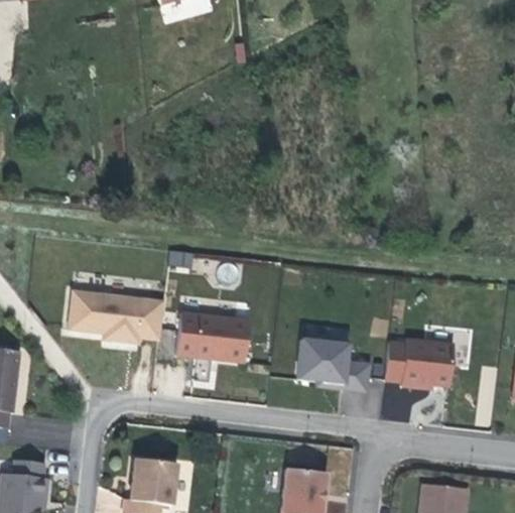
[(169,263),(191,265),(194,251),(171,248),(169,263)]
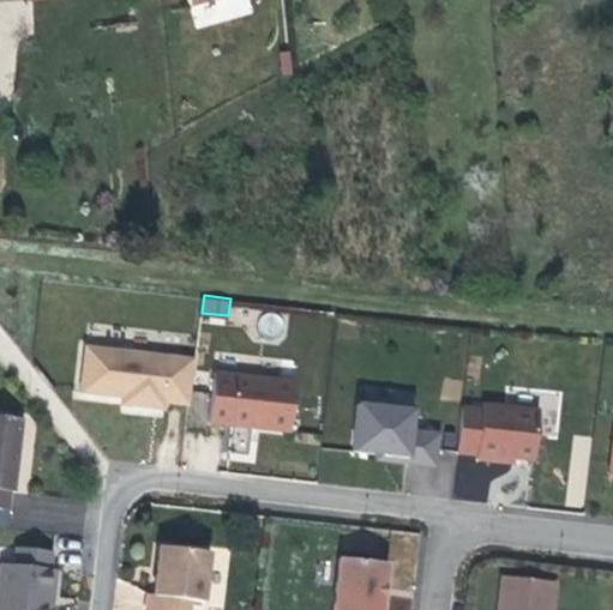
[(166,399),(190,402),(196,356),(88,343),(83,390),(125,394),(166,399)]
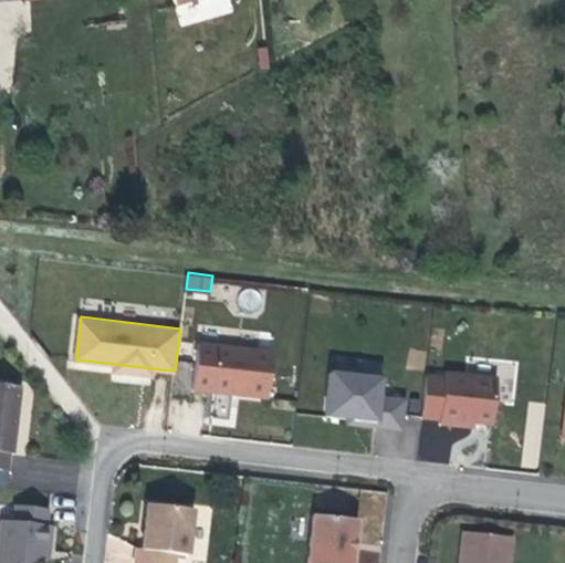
[(234,392),(268,395),(273,348),(198,341),(192,387),(234,392)]
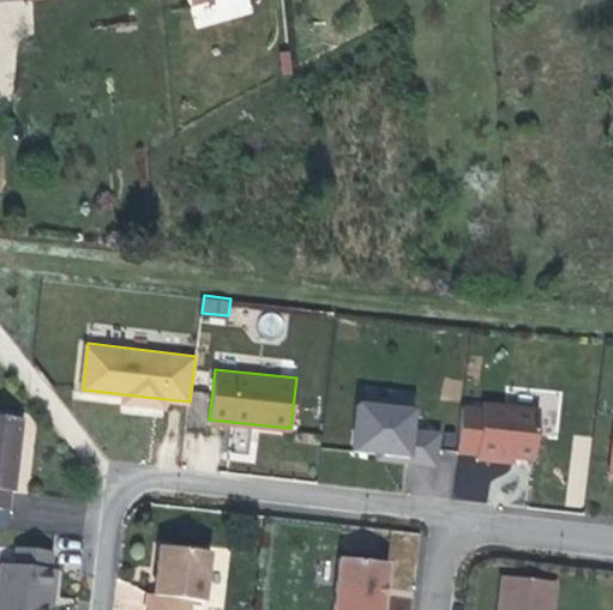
[(166,406),(166,399),(125,394),(134,403),(148,404),(166,406)]
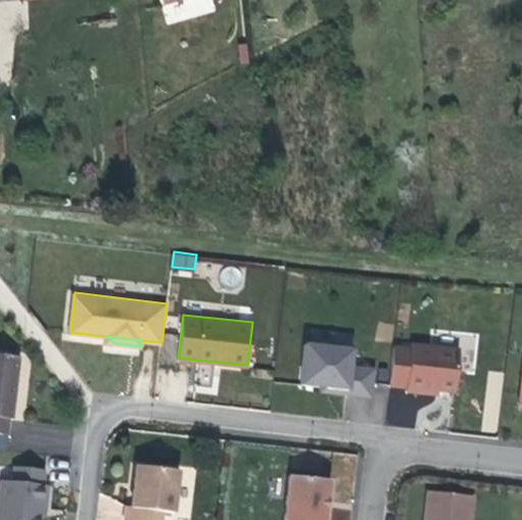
[(350,365),(352,347),(305,342),(301,382),(321,384),(347,387),(350,365)]
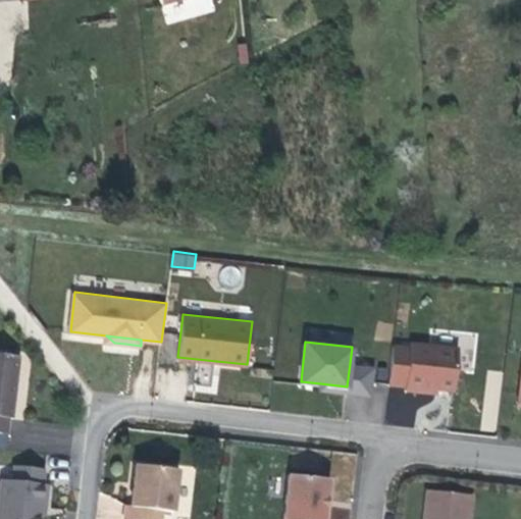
[(435,386),(454,388),(459,347),(411,342),(411,346),(406,383),(424,385),(435,386)]
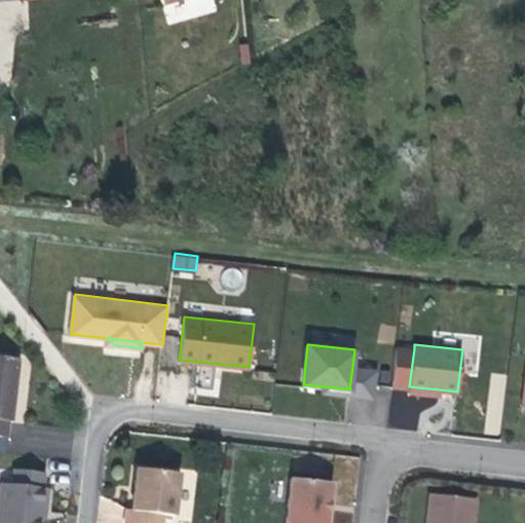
[(391,384),(409,386),(414,348),(396,346),(391,384)]
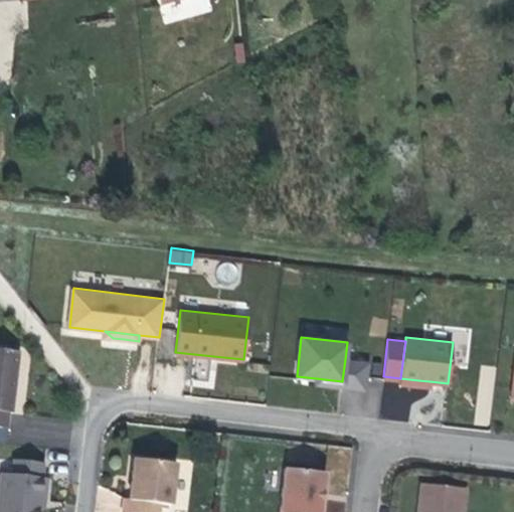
[(0,408),(10,410),(13,410),(15,391),(12,390),(13,385),(14,379),(17,379),(20,349),(0,346),(0,408)]
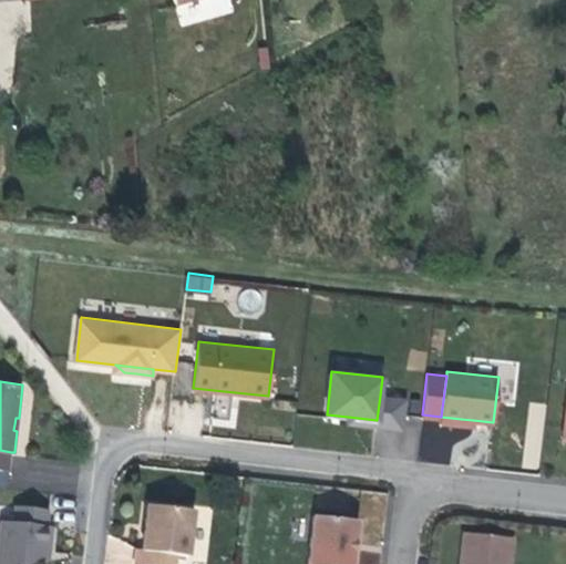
[(405,398),(380,396),(377,420),(377,424),(402,428),(405,398)]
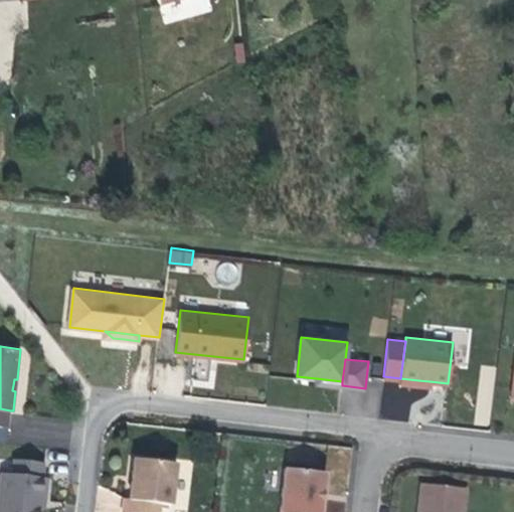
[(10,410),(0,408),(0,424),(8,425),(10,410)]
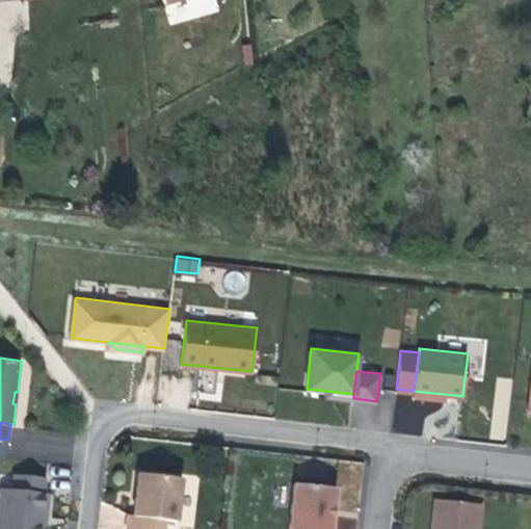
[(136,494),(133,513),(166,518),(177,519),(182,476),(138,471),(136,494)]
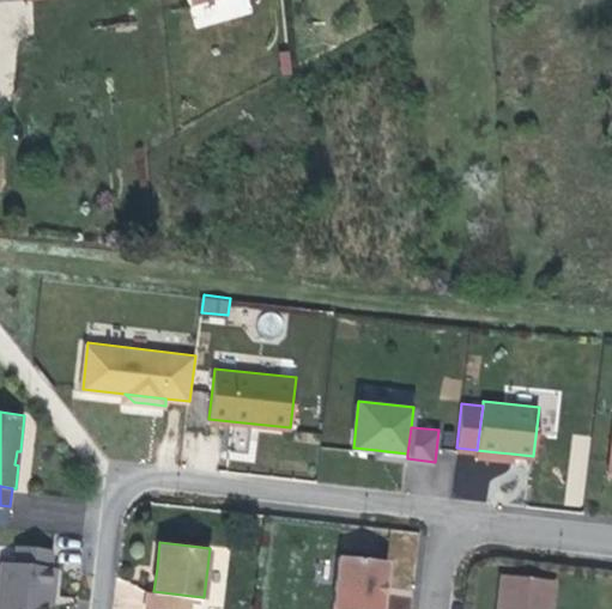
[(17,543),(14,561),(50,565),(53,547),(17,543)]
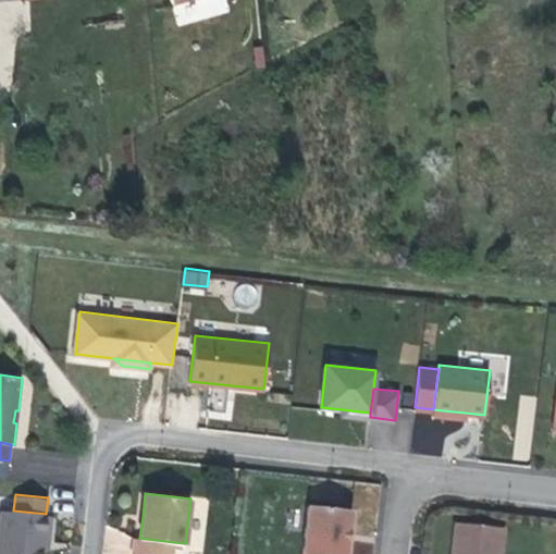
[(351,508),(309,503),(303,553),(346,553),(348,541),(351,508)]
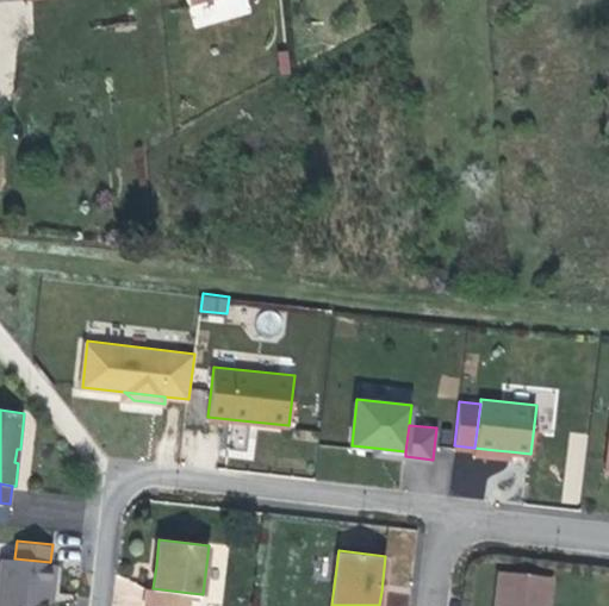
[(49,578),(50,562),(14,558),(2,557),(0,573),(0,605),(45,605),(48,583),(49,578)]
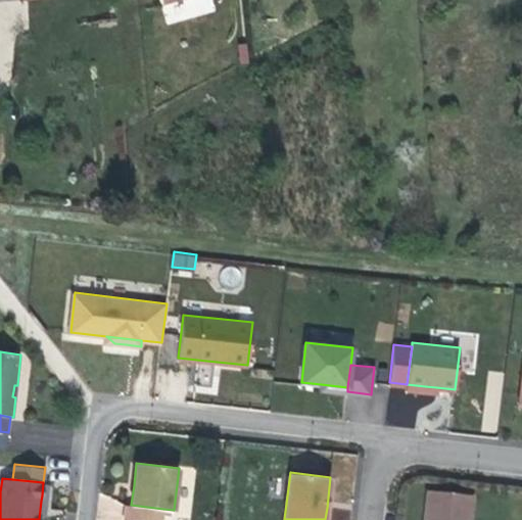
[(469,519),(473,494),(428,489),(424,519),(469,519)]
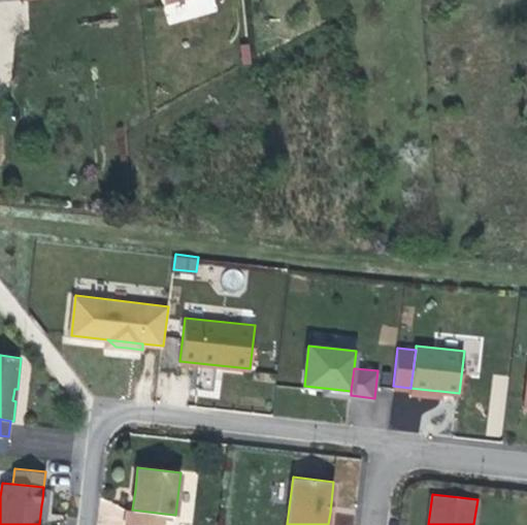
[(163,524),(165,514),(132,510),(128,509),(125,524),(163,524)]
